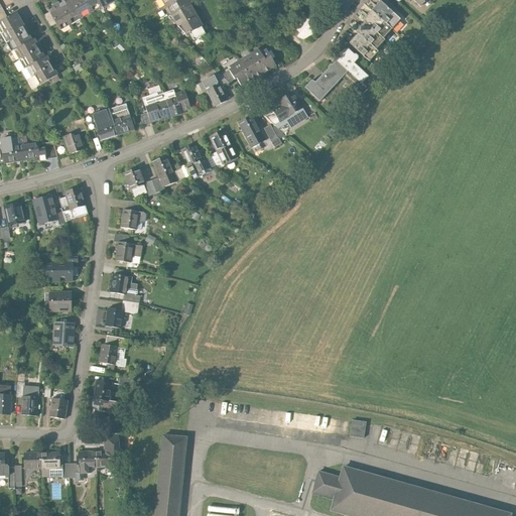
[(71,26),(82,20),(71,0),(63,0),(58,3),(71,26)]
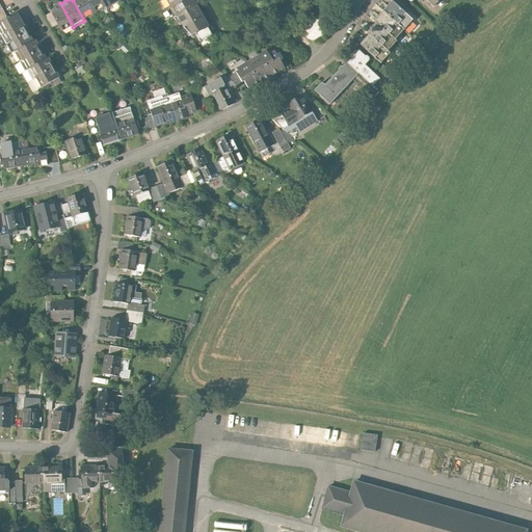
[(73,0),(84,21),(96,15),(87,0),(73,0)]
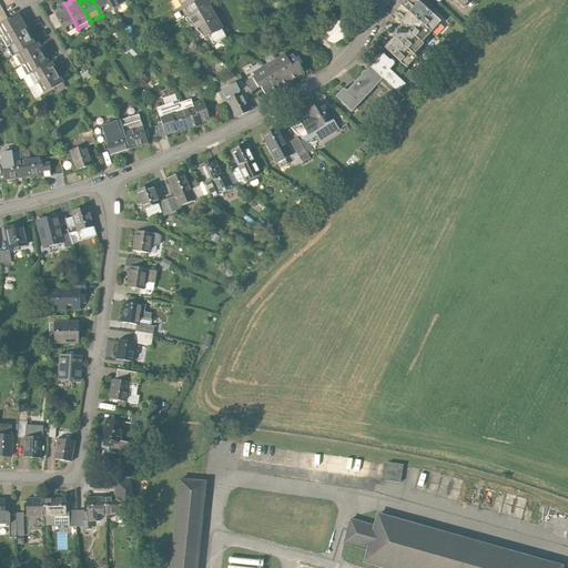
[(109,0),(93,0),(102,16),(114,9),(109,0)]
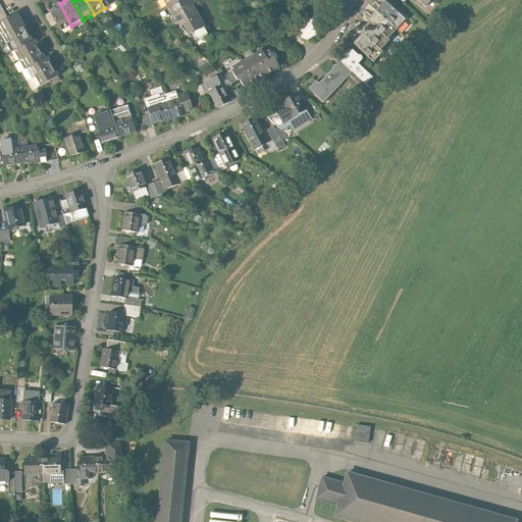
[(114,0),(100,0),(105,8),(116,2),(114,0)]
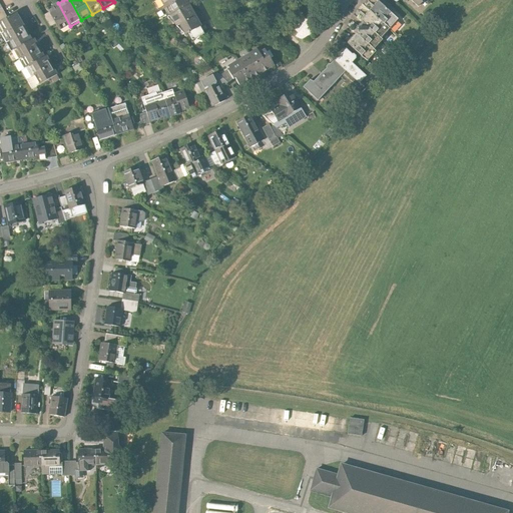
[(189,6),(185,0),(177,0),(164,7),(170,16),(189,6)]
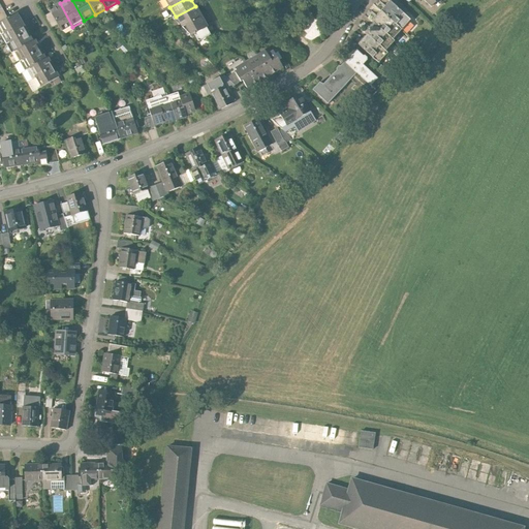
[(390,2),(380,11),(401,30),(410,21),(390,2)]
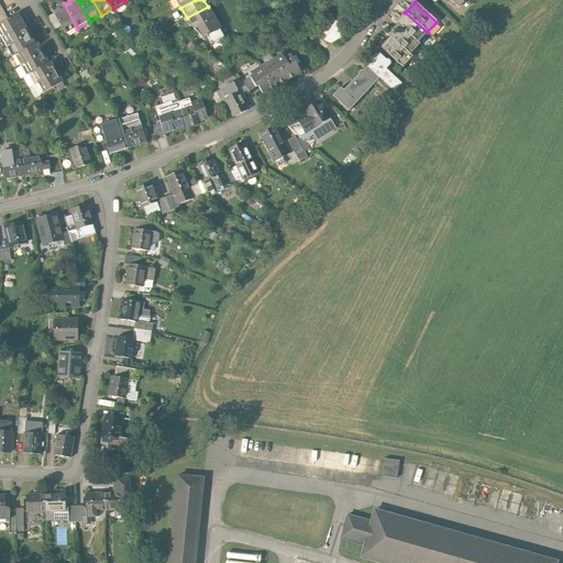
[(65,35),(77,29),(64,3),(52,10),(54,14),(63,30),(65,35)]
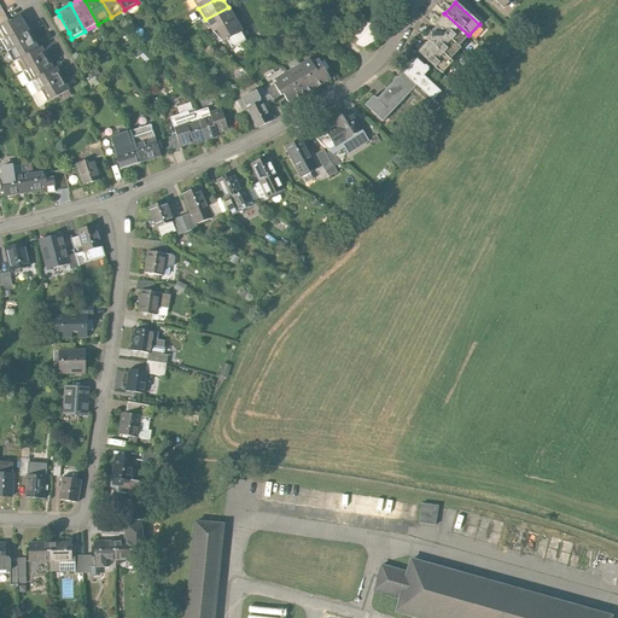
[(211,33),(216,30),(234,18),(228,7),(205,19),(211,33)]
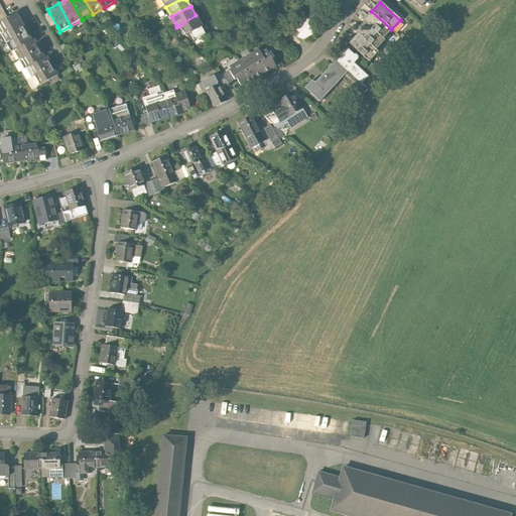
[(371,11),(362,21),(364,23),(382,39),(391,29),(371,11)]
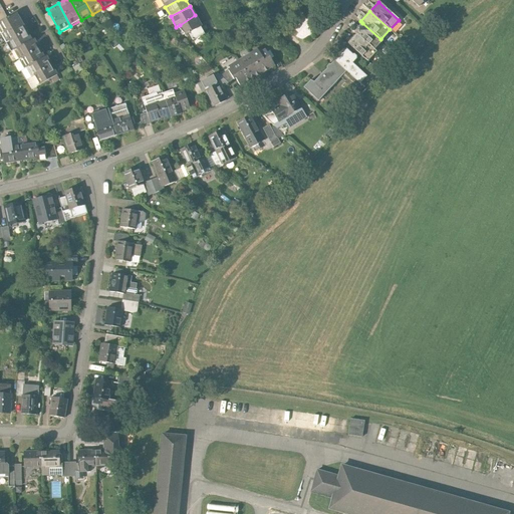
[(49,13),(43,16),(51,30),(57,27),(49,13)]
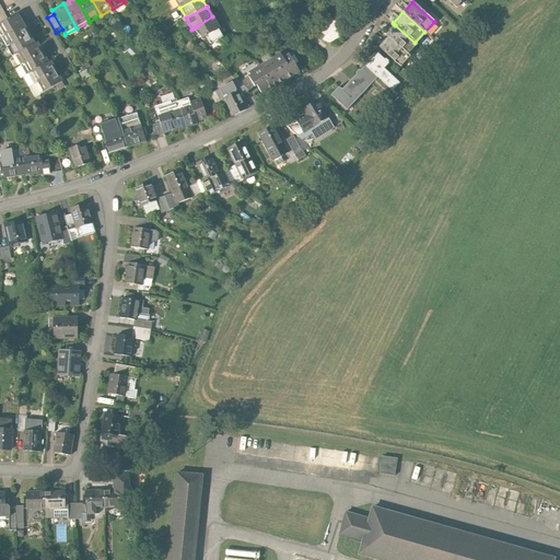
[(0,35),(1,37),(23,25),(18,15),(8,21),(0,25),(0,35)]
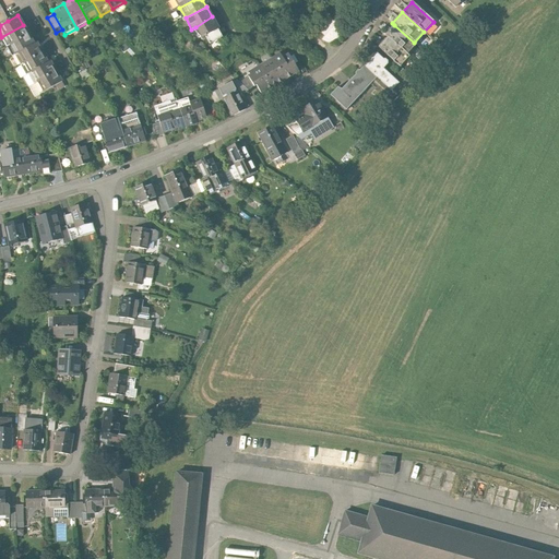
[(218,28),(212,16),(195,27),(202,38),(204,36),(217,30),(218,28)]
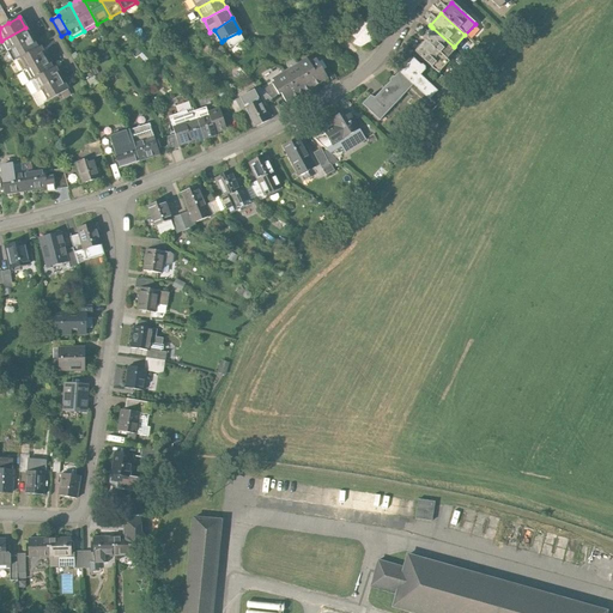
[(369,25),(354,41),(363,47),(376,32),(369,25)]
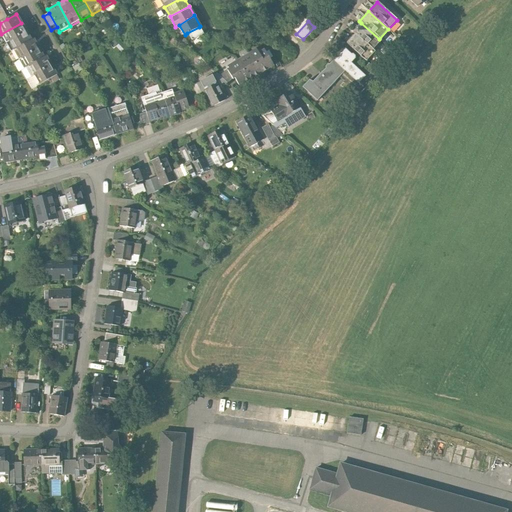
[(1,34),(6,44),(26,32),(21,23),(1,34)]
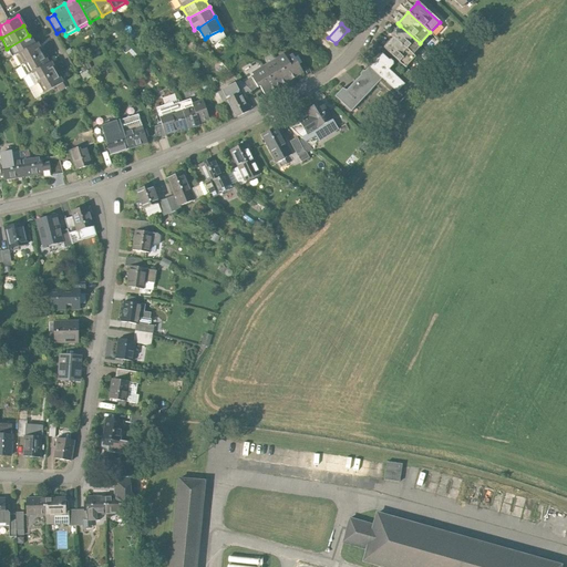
[(400,26),(390,35),(393,39),(412,55),(422,45),(420,43),(400,26)]
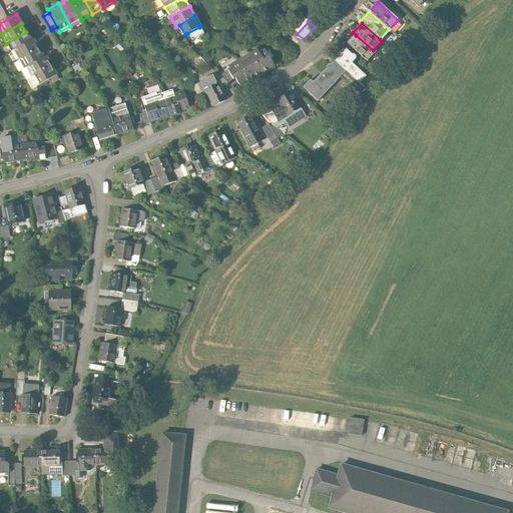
[(203,34),(199,27),(187,33),(192,41),(203,34)]
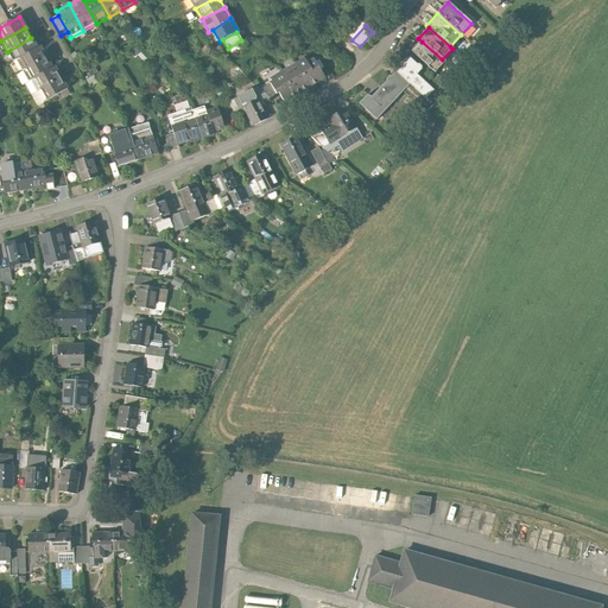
[(37,49),(31,38),(7,52),(13,63),(16,62),(37,49)]
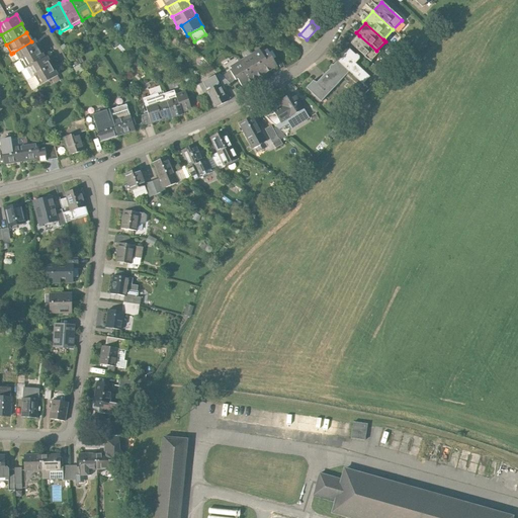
[(359,35),(350,45),(369,63),(378,54),(376,51),(359,35)]
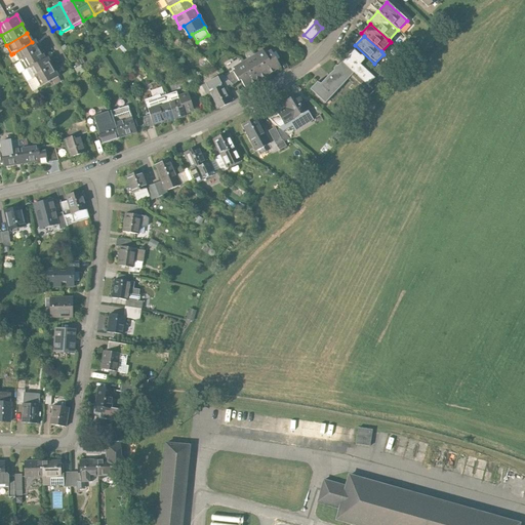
[(13,53),(19,63),(40,50),(34,41),(32,42),(13,53)]
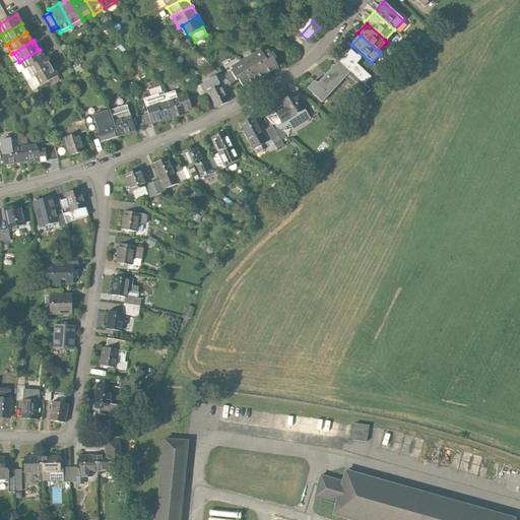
[(45,59),(40,50),(19,62),(24,71),(26,70),(45,59)]
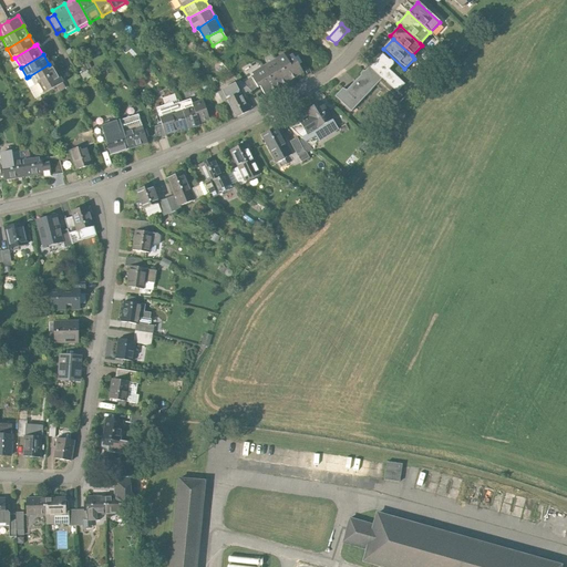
[(342,90),(334,98),(351,113),(375,88),(380,91),(375,96),(389,107),(392,103),(395,107),(410,92),(411,93),(419,85),(412,80),(414,78),(408,71),(399,80),(390,71),(394,66),(393,62),(391,60),(389,61),(382,54),(364,73),(363,72),(360,75),(361,76),(347,93),(342,90)]
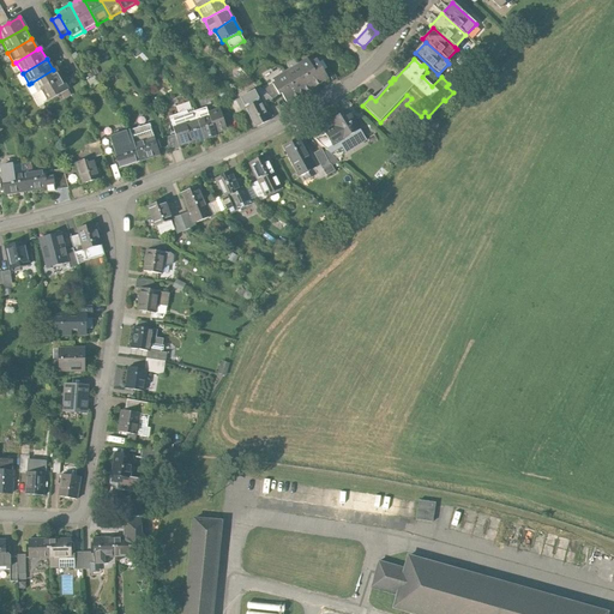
[(307,60),(301,64),(314,86),(329,79),(317,60),(307,60)]
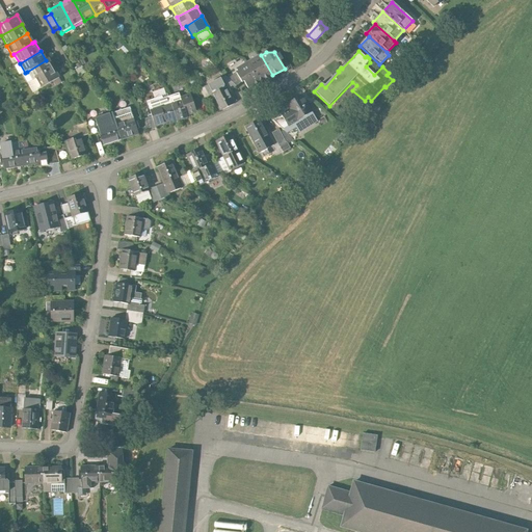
[(261,82),(272,75),(261,55),(249,62),(261,82)]
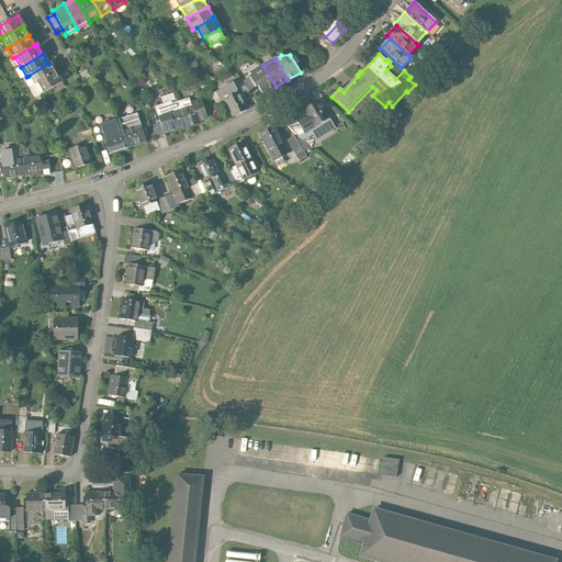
[(29,76),(34,86),(56,72),(51,63),(48,64),(29,76)]
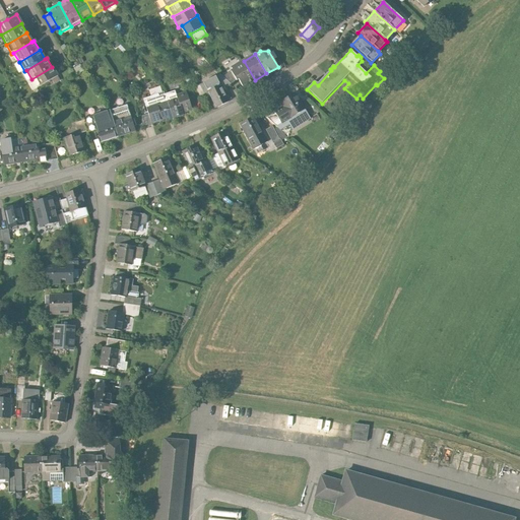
[(244,87),(255,80),(244,61),(232,67),(234,70),(232,72),(237,80),(239,79),(244,87)]
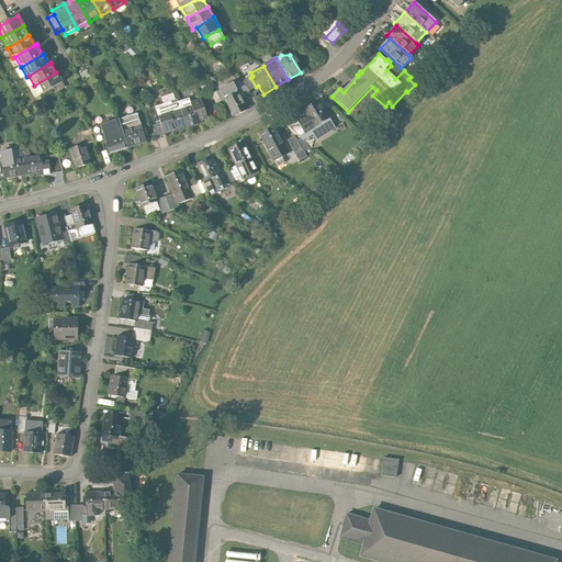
[(62,82),(56,72),(34,86),(40,96),(62,82)]
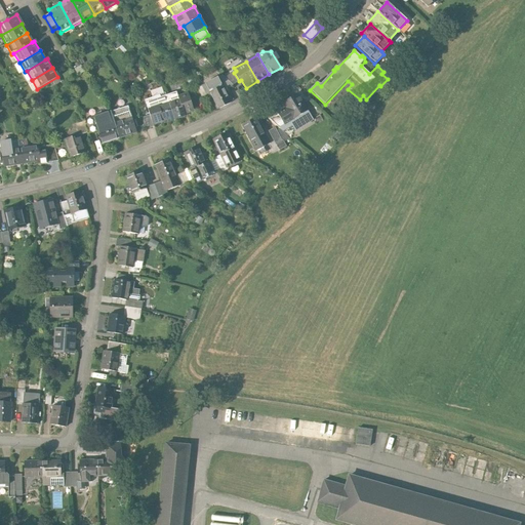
[(230,75),(226,79),(234,86),(239,81),(234,73),(231,75),(230,75)]
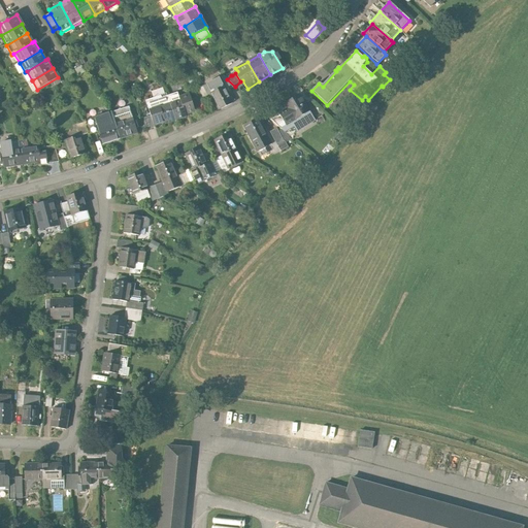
[(224,76),(220,78),(223,86),(225,89),(226,92),(235,87),(227,79),(224,76)]
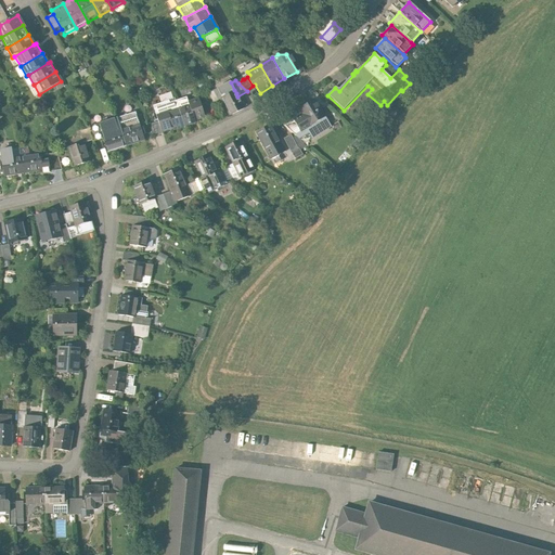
[(231,82),(217,90),(221,98),(234,90),(231,82)]
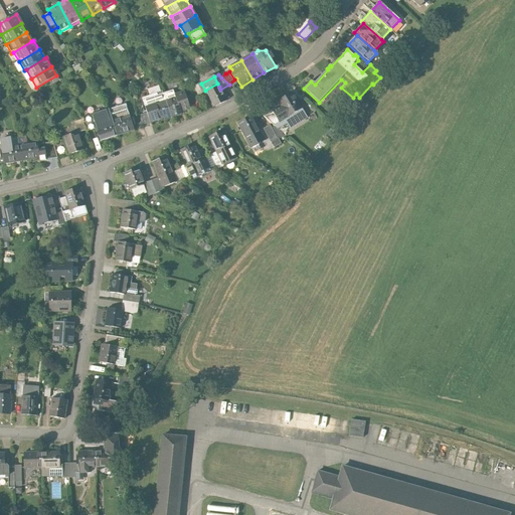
[(191,81),(185,84),(188,91),(189,91),(194,101),(199,98),(198,96),(202,94),(197,84),(194,87),(191,81)]
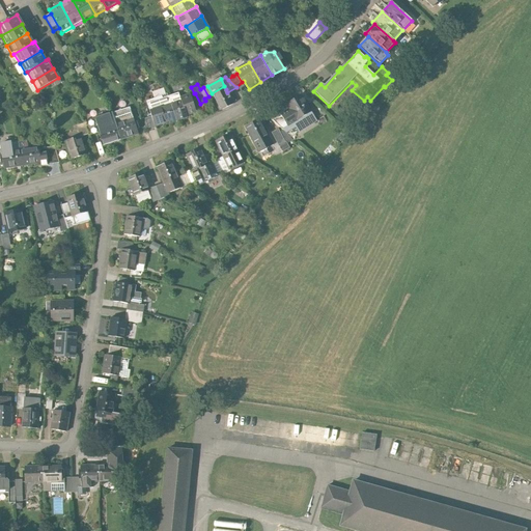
[(207,86),(203,87),(208,96),(213,95),(212,93),(207,86)]
